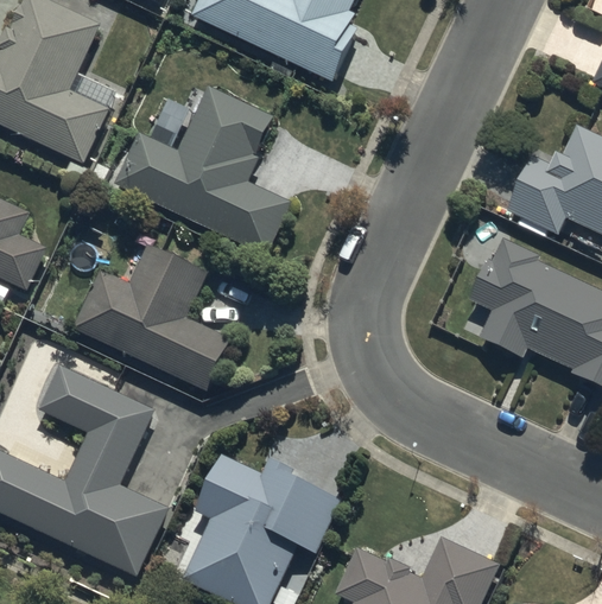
[(83,177),(88,165),(83,163),(109,108),(106,107),(115,89),(76,70),(108,4),(100,0),(23,0),(10,27),(5,25),(0,36),(0,45),(1,45),(0,48),(0,124),(70,158),(65,170),(82,178),(83,177)]
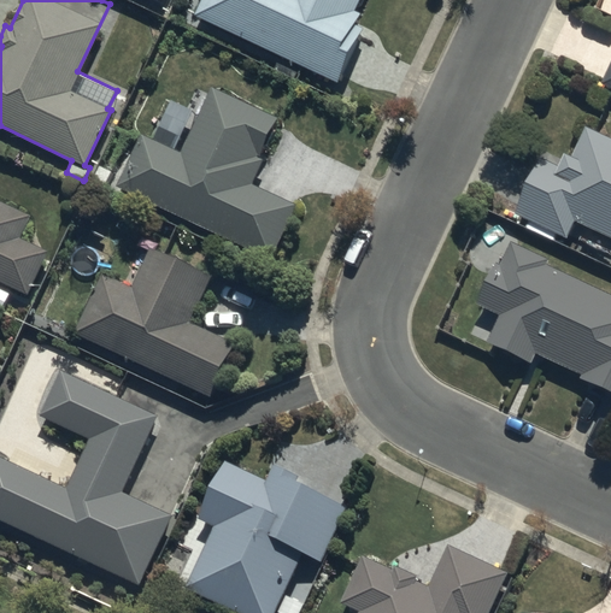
[(200,0),(193,13),(338,81),(363,27),(356,23),(360,12),(353,9),(357,0),(200,0)]
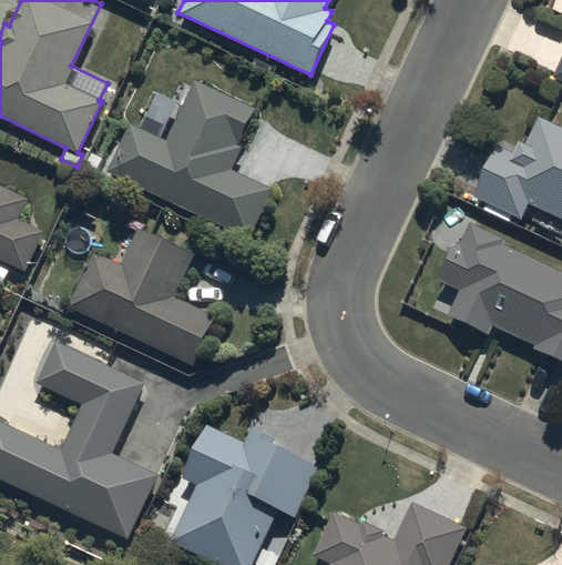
[(561,53),(552,77),(561,81),(561,53)]
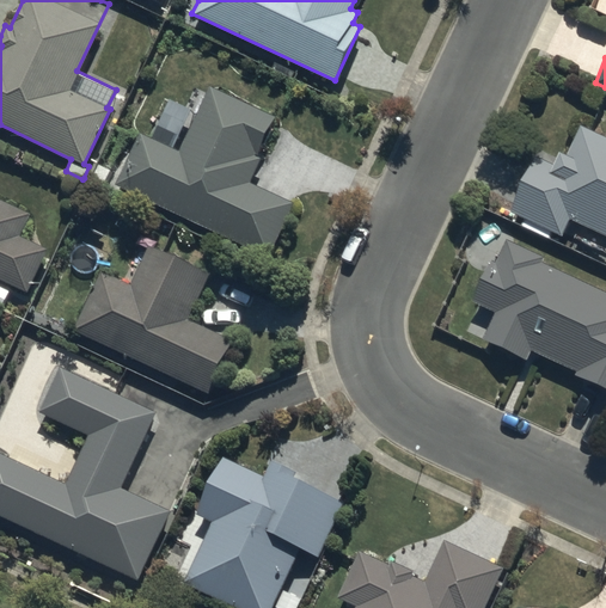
[(140,131),(116,182),(269,256),(294,203),(248,180),(259,158),(255,155),(274,116),(208,85),(177,149),(140,131)]
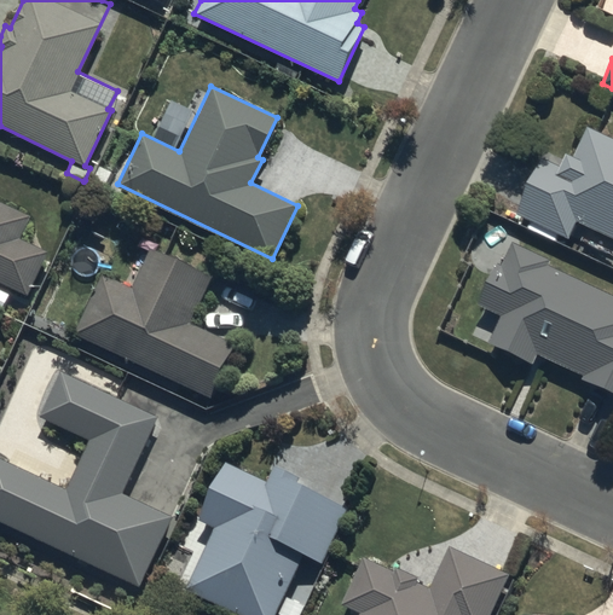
[(559,164),(541,156),(514,213),(566,236),(573,221),(612,238),(612,138),(587,126),(572,157),(564,154),(559,164)]
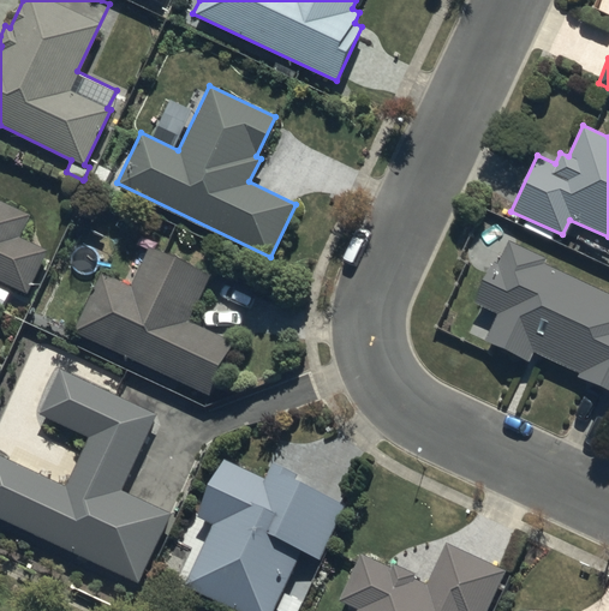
[(0,281),(11,287),(25,294),(46,251),(19,238),(30,216),(0,202),(0,281)]
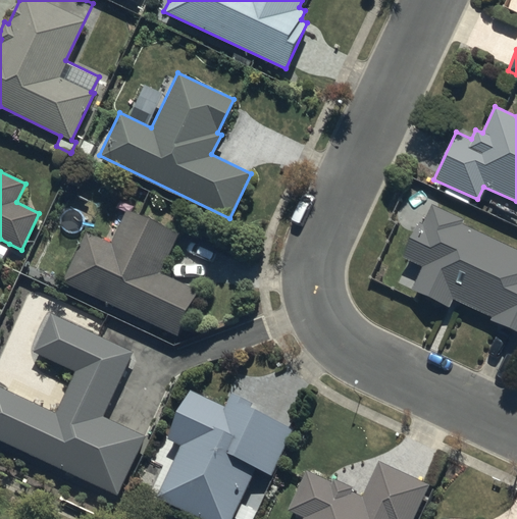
[(461,218),(428,204),(402,257),(421,265),(410,289),(448,306),(452,298),(490,316),(489,319),(516,331),(516,250),(459,222),(461,218)]
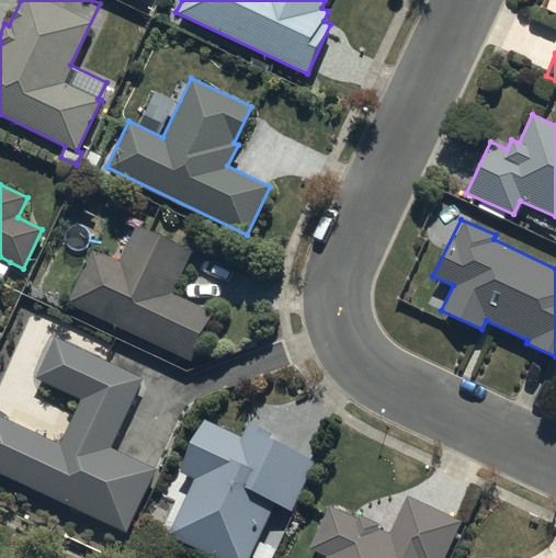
[(92,247),(66,302),(190,361),(214,311),(172,292),(192,248),(136,221),(118,260),(92,247)]
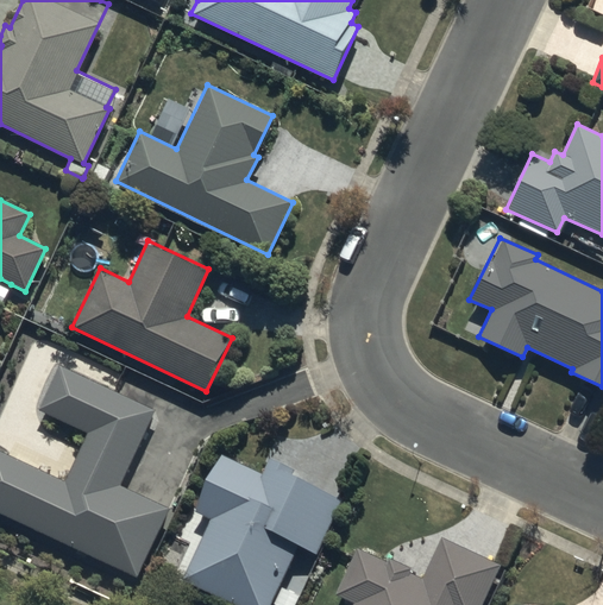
[(154,409),(60,365),(38,409),(87,433),(64,480),(0,449),(0,510),(137,577),(169,508),(119,484),(154,409)]
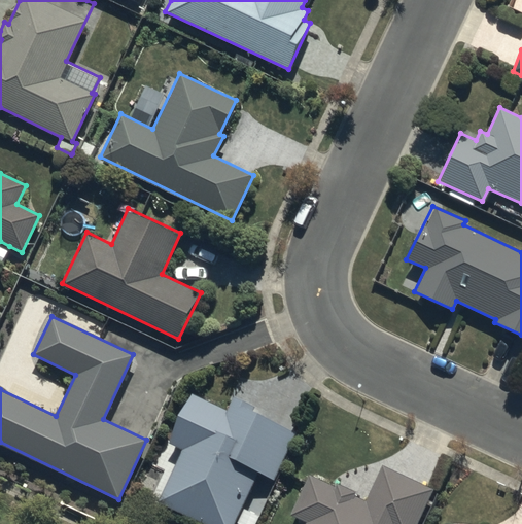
[(206,523),(233,523),(235,521),(240,523),(253,523),(258,515),(242,507),(258,473),(273,480),(297,431),(252,409),(254,405),(235,395),(232,403),(220,397),(217,404),(194,392),(169,443),(181,449),(158,500),(206,523)]
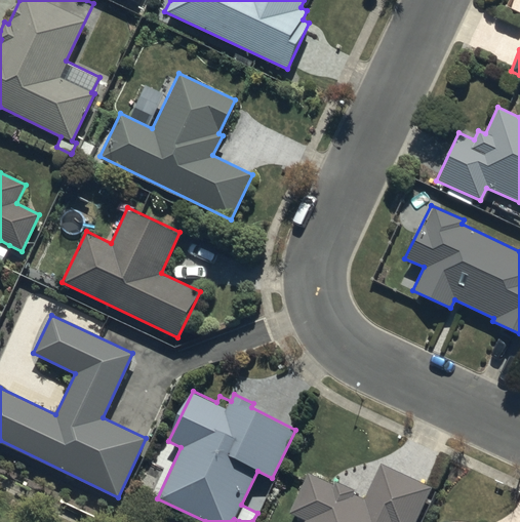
[(412,521),(429,486),(377,462),(360,498),(351,494),(353,490),(333,481),(332,483),(308,472),(289,512),(304,518),(302,521),(412,521)]
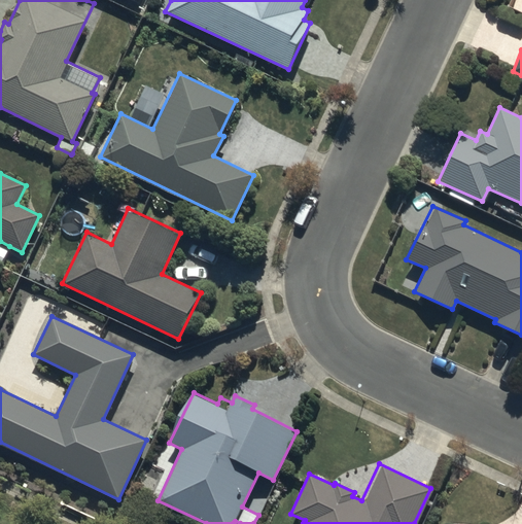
All buildings are outlined.
